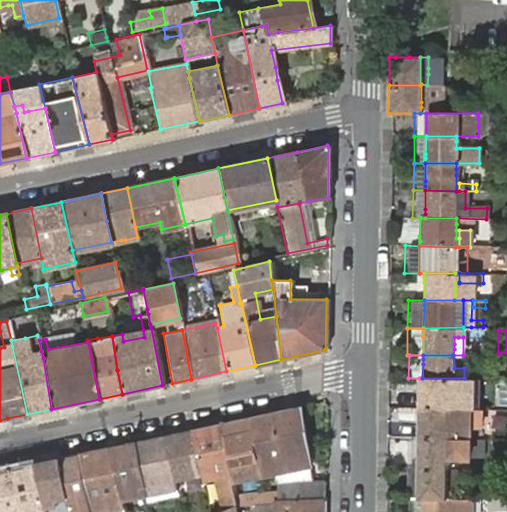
[(484,367),(484,355),(471,355),(471,367),(484,367)]
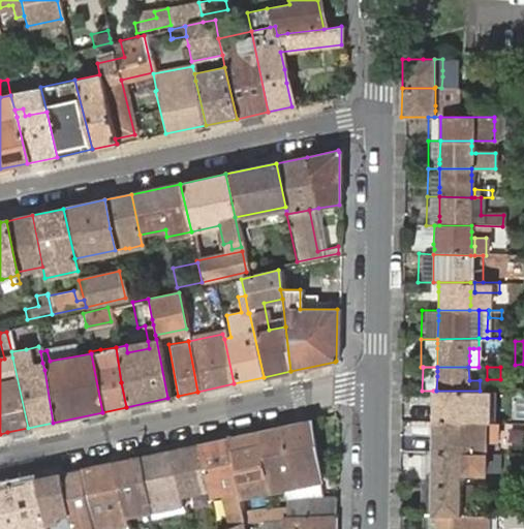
[(462,422),(487,423),(487,409),(487,404),(487,391),(480,391),(436,391),(433,391),(433,399),(433,404),(433,422),(462,422)]
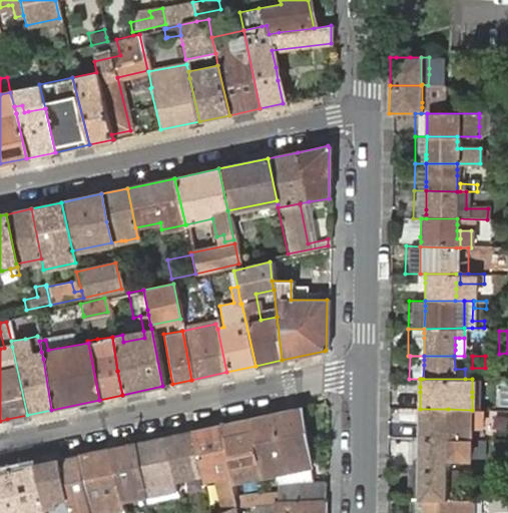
[(299,408),(219,425),(227,470),(229,476),(230,484),(235,506),(255,505),(269,504),(274,503),(324,502),(324,483),(312,483),(280,485),(280,493),(241,495),(238,482),(277,474),(309,467),(311,466),(299,408)]
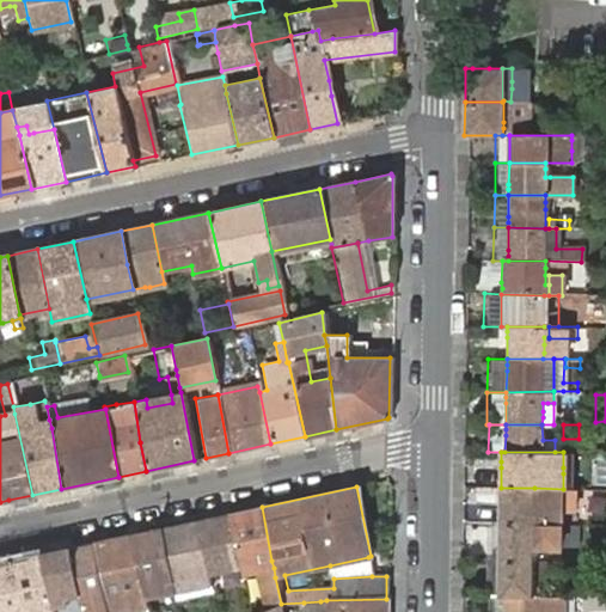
[(501,524),(559,524),(559,508),(571,508),(571,489),(563,489),(534,488),(501,488),(501,495),(501,501),(501,524)]
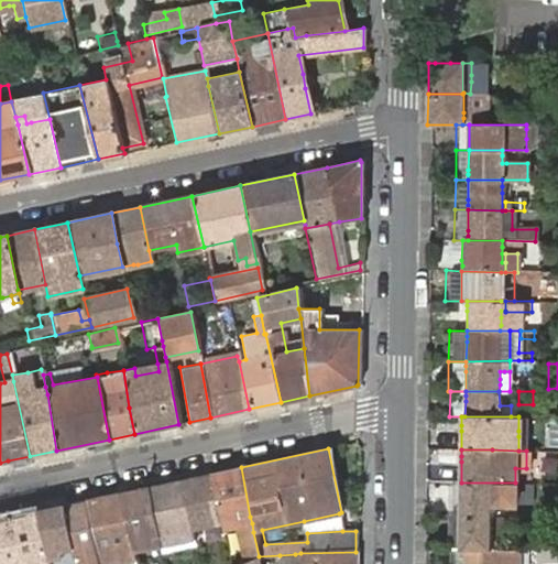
[(241,467),(209,474),(220,522),(221,529),(234,527),(242,563),(255,557),(259,556),(253,532),(252,523),(250,517),(241,467)]
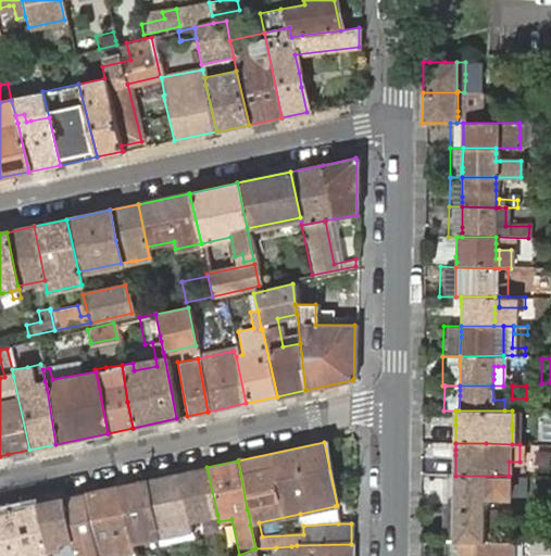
[(207,467),(175,474),(186,521),(217,515),(207,467)]
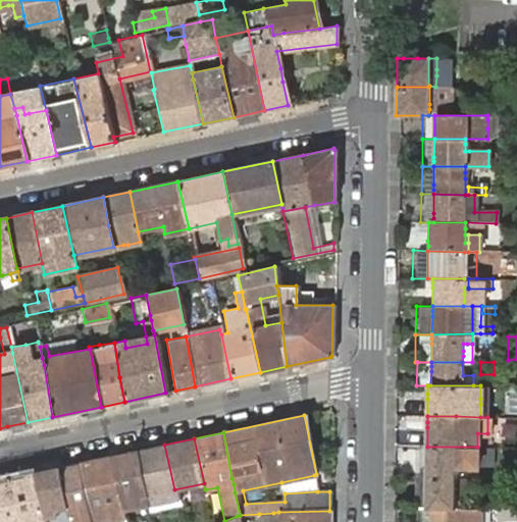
[(164,445),(135,451),(146,505),(176,498),(174,489),(164,445)]
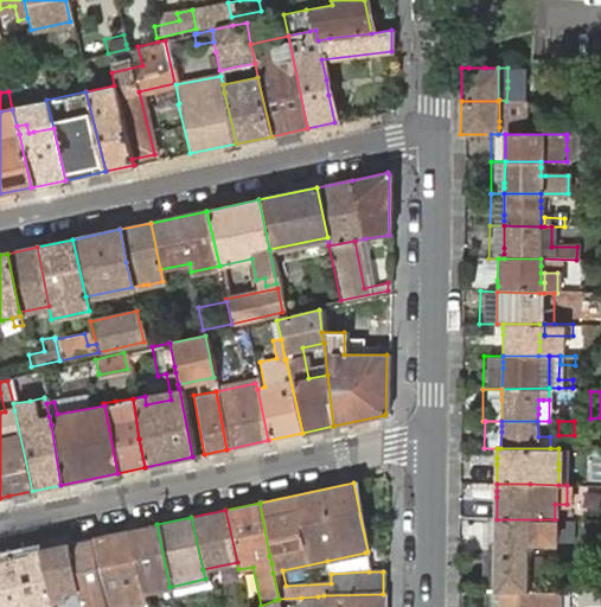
[(496,541),(497,519),(480,518),(479,554),(496,555),(496,547),(496,541)]
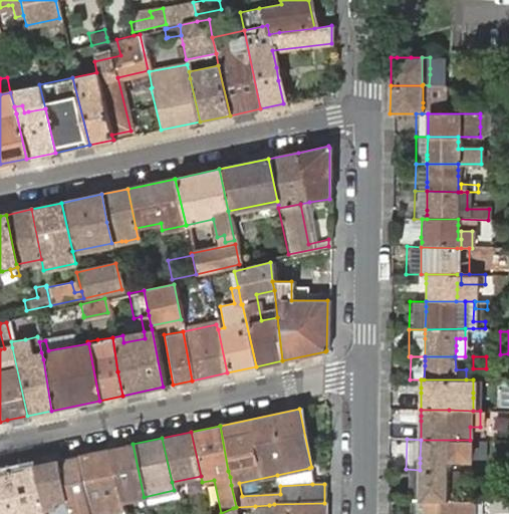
[(420,470),(448,470),(448,464),(448,459),(458,459),(470,459),(470,440),(421,440),(420,458),(420,463),(420,470)]
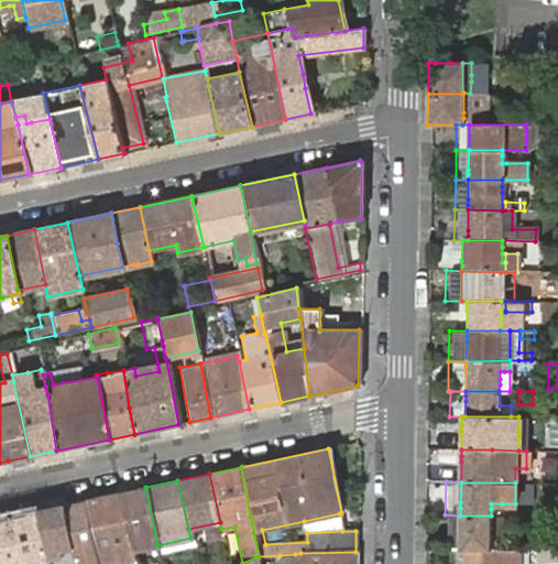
[(526,483),(515,483),(515,503),(526,503),(526,483)]
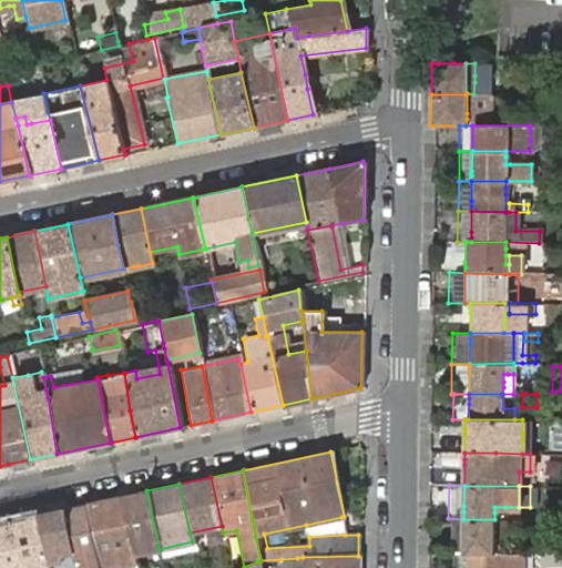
[(146,490),(119,497),(132,555),(159,549),(146,490)]
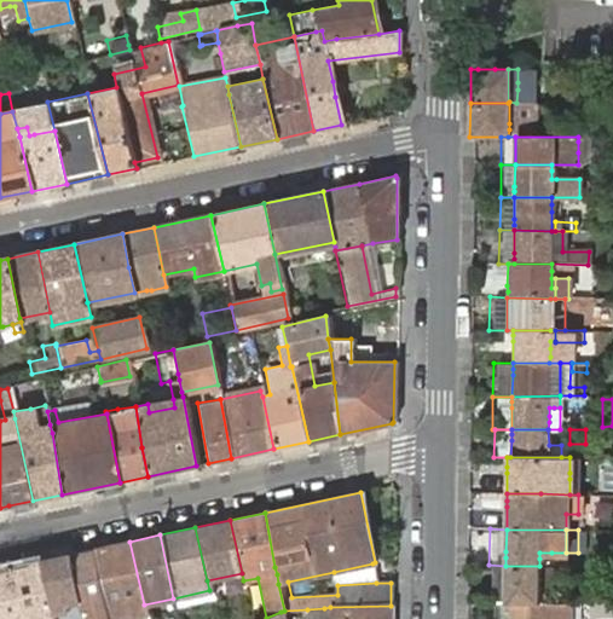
[(129,542),(92,549),(107,618),(114,618),(139,614),(145,612),(144,605),(129,542)]
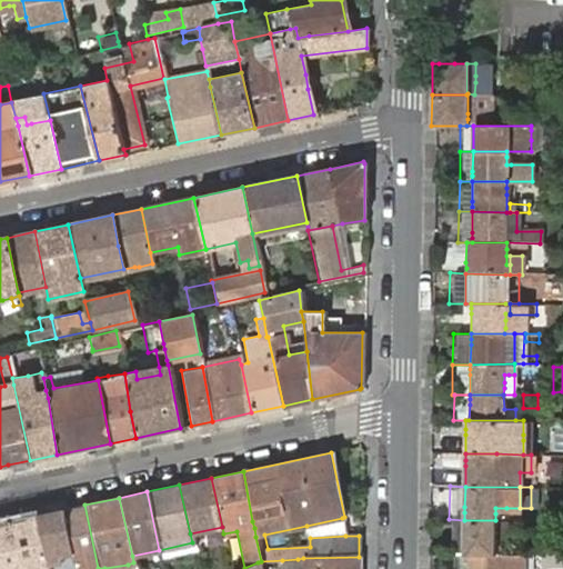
[(98,568),(84,505),(62,509),(76,568),(98,568)]
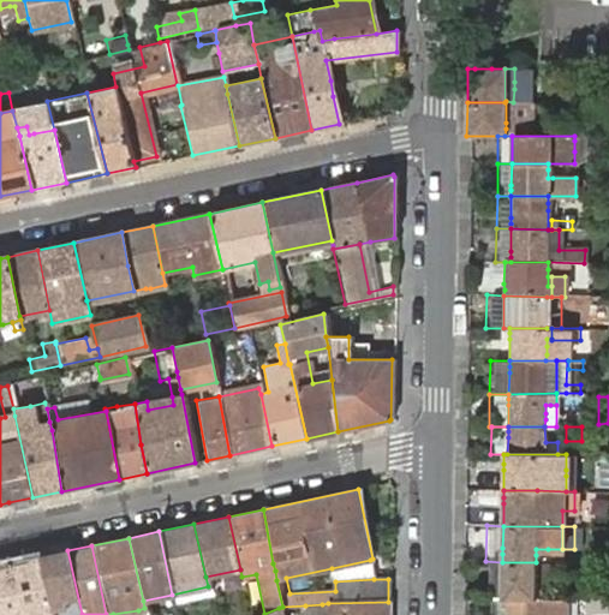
[(82,614),(67,550),(37,556),(51,614),(82,614)]
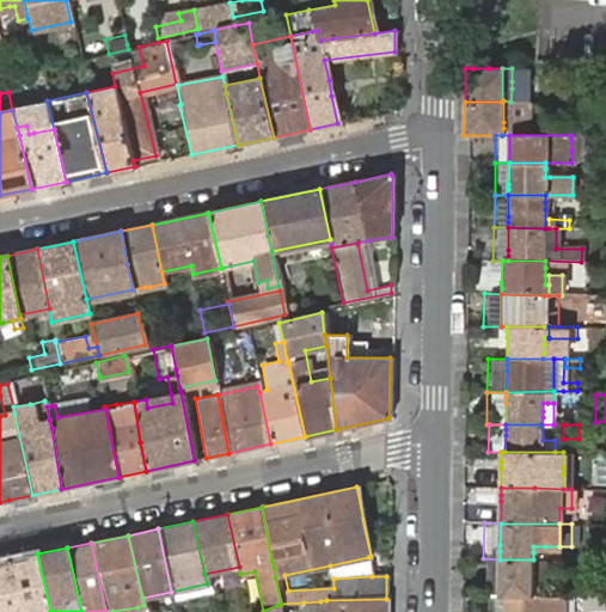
[(50,611),(37,554),(0,562),(0,611),(50,611)]
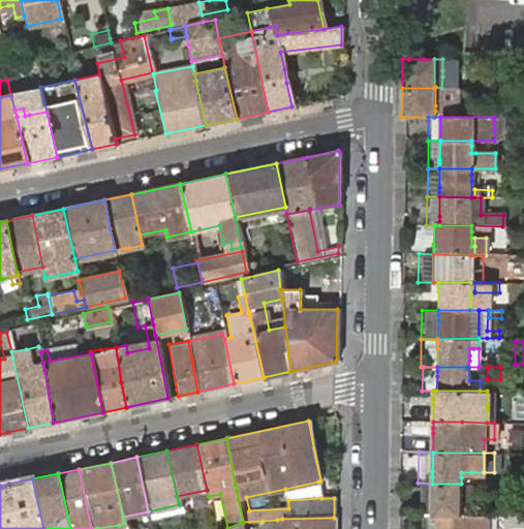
[(318,481),(285,489),(288,500),(321,498),(318,481)]
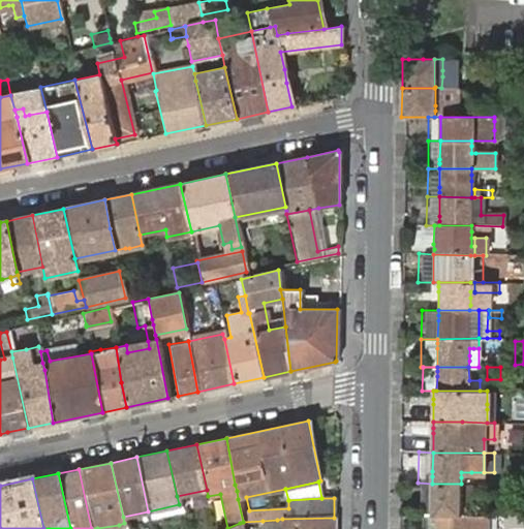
[(432,489),(432,484),(418,483),(417,515),(419,515),(432,515),(432,507),(432,502),(432,495),(432,489)]
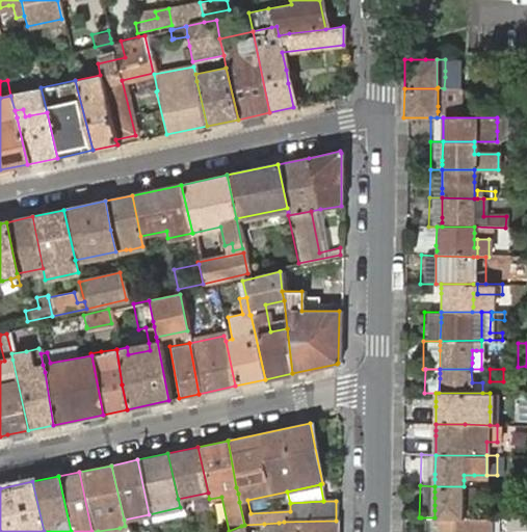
[(435,517),(438,517),(464,517),(464,507),(464,486),(435,486),(435,491),(435,498),(435,505),(435,510),(435,517)]
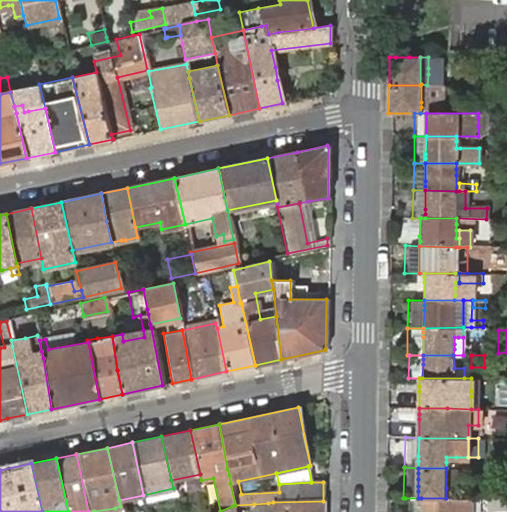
[(173,488),(143,495),(145,500),(174,494),(173,488)]
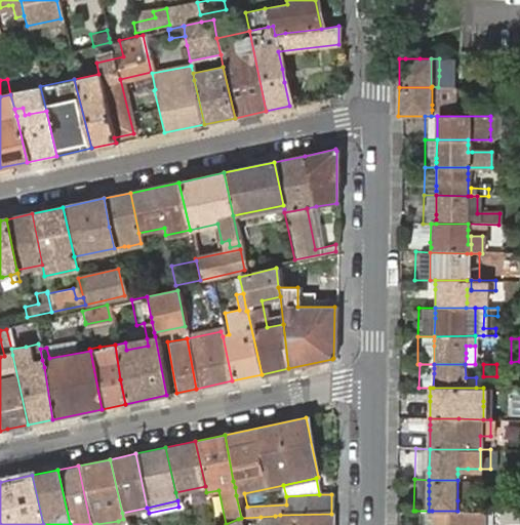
[(457,511),(463,511),(475,511),(481,510),(492,510),(492,500),(457,500),(457,511)]
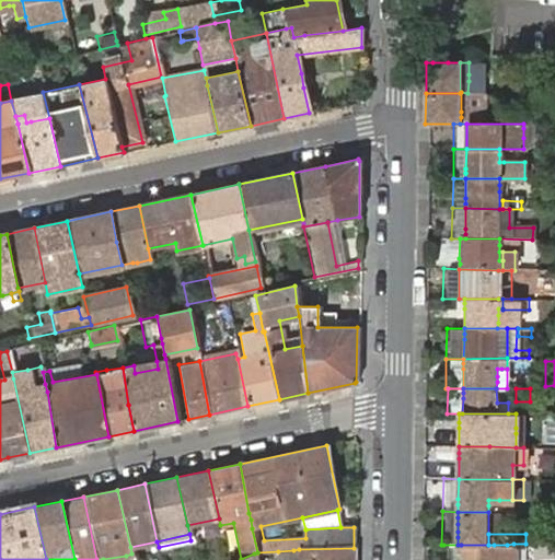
[(507,545),(494,545),(488,545),(461,545),(461,548),(461,553),(461,559),(460,559),(513,559),(513,544),(507,545)]
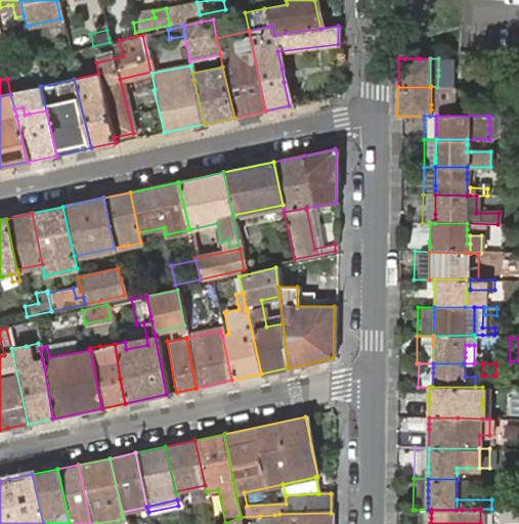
[(431,513),(431,510),(428,510),(415,510),(414,523),(430,523),(431,523),(431,518),(431,513)]
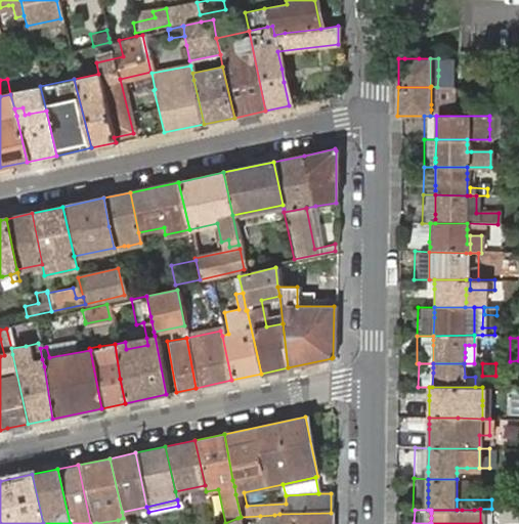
[(330,523),(331,513),(279,514),(279,523),(330,523)]
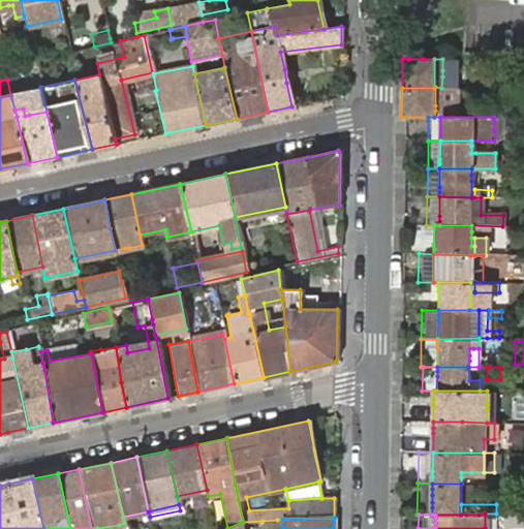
[(277,520),(263,521),(263,528),(282,528),(282,519),(277,520)]
